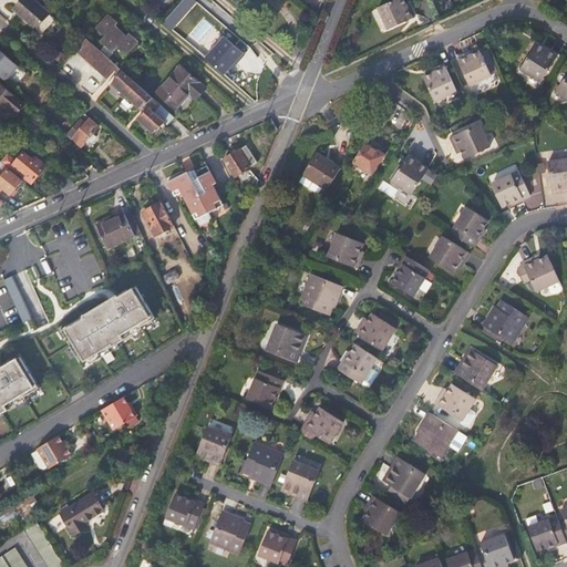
[(48,13),(32,0),(22,0),(14,10),(35,28),(48,13)]
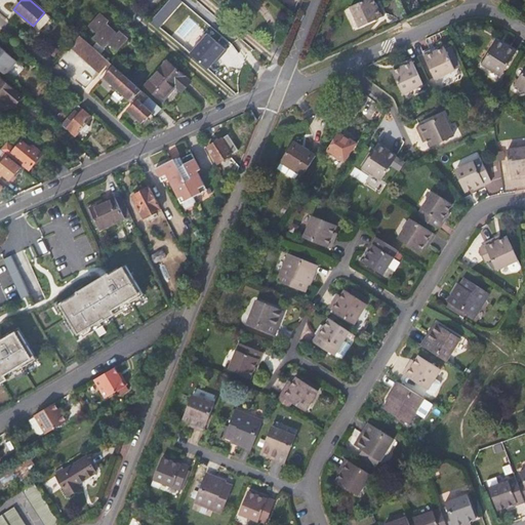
[(160,27),(183,2),(180,0),(169,0),(152,19),(160,27)]
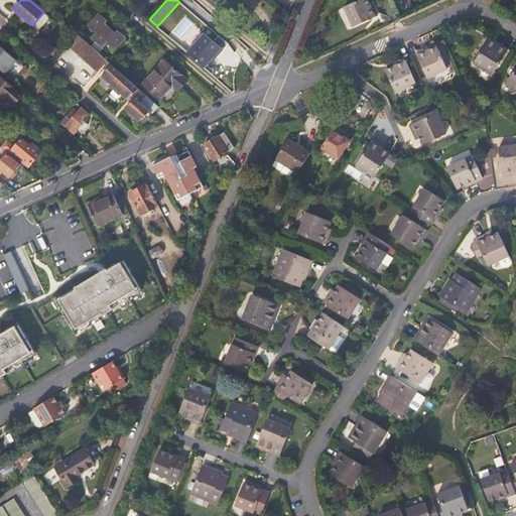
[(373,0),(357,0),(349,4),(358,23),(382,13),(376,1),(374,2),(373,0)]
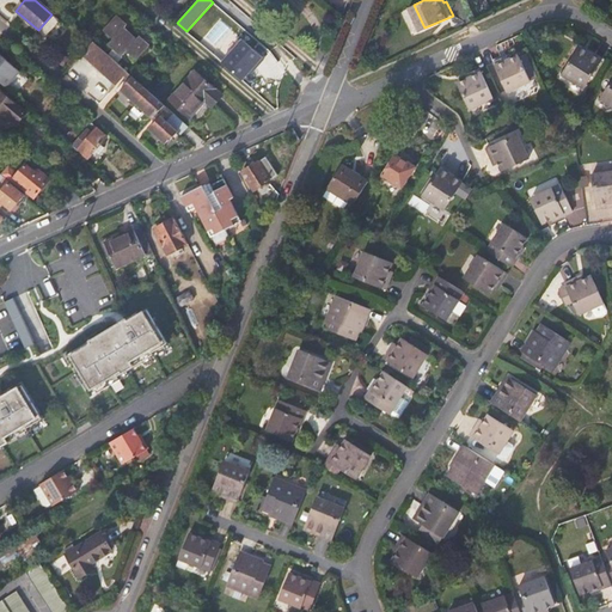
[(115,16),(103,30),(112,38),(108,44),(121,56),(126,50),(136,59),(148,46),(138,36),(135,40),(122,29),(124,25),(115,16)]
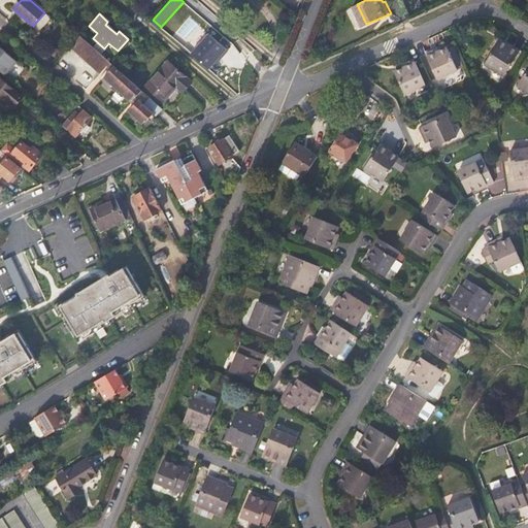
[(210,69),(229,50),(209,32),(191,52),(210,69)]
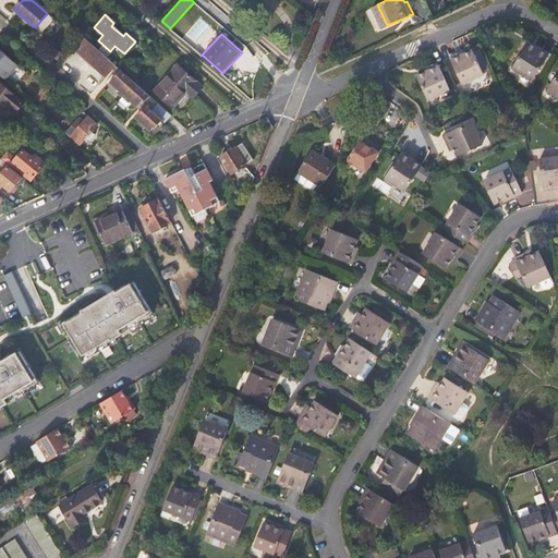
[(105,79),(117,65),(84,37),(73,50),(105,79)]
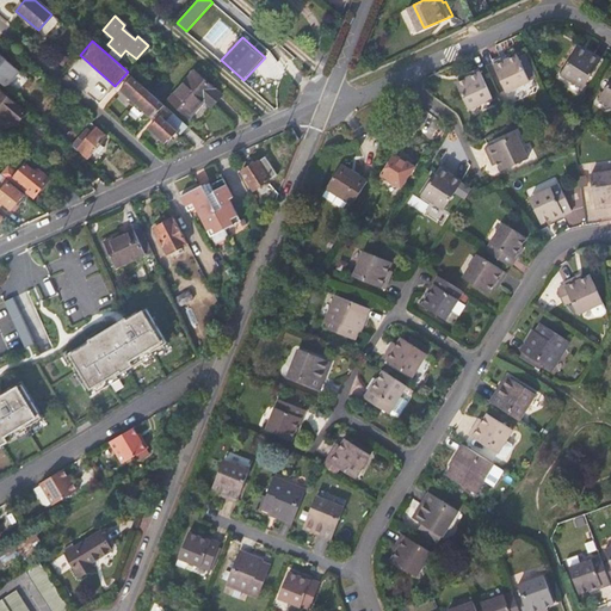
[(596,59),(574,45),(556,73),(578,87),(596,59)]
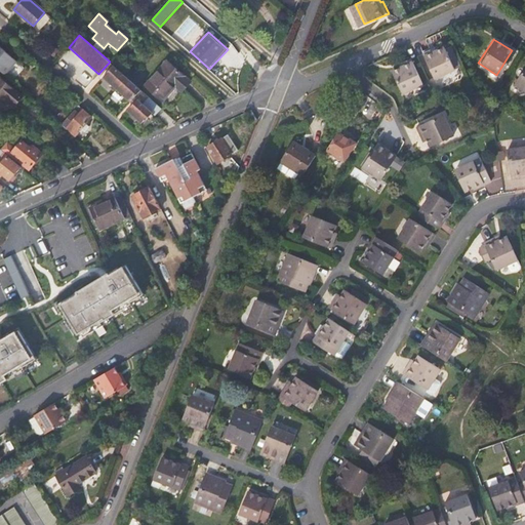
[(0,46),(0,71),(4,75),(16,62),(0,46)]
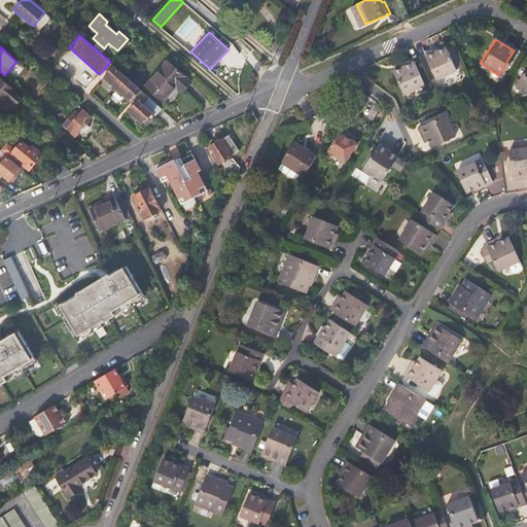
[(424,57),(429,66),(434,79),(456,69),(446,46),(436,50),(435,48),(432,50),(423,55),(424,57)]
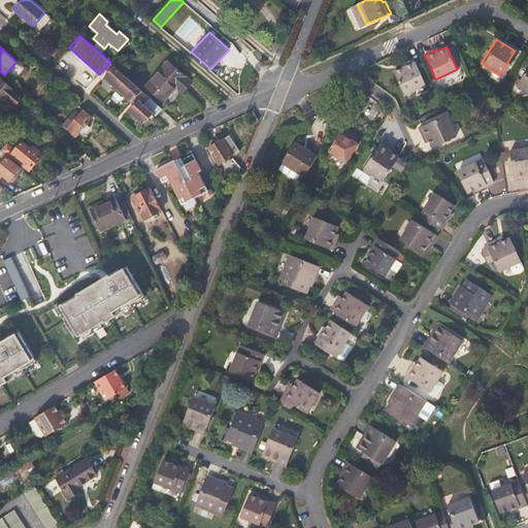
[(451,47),(448,48),(456,68),(460,67),(451,47)]
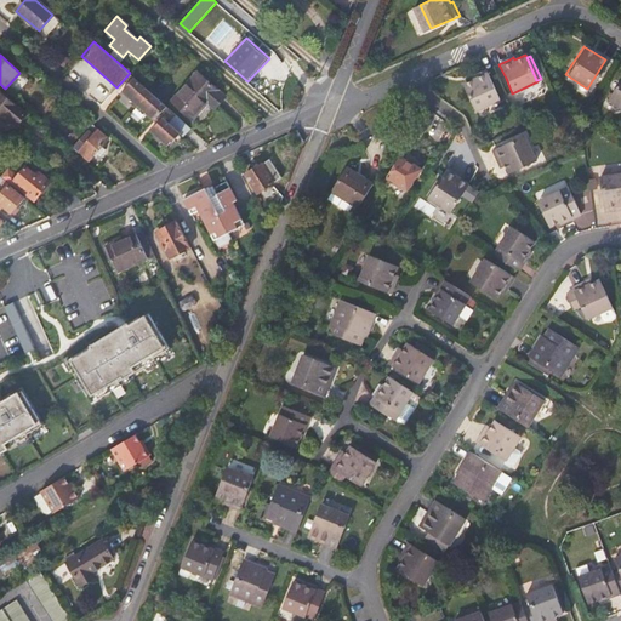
[(462,85),(467,96),(474,112),(499,100),(485,72),(472,78),(472,79),(462,85)]
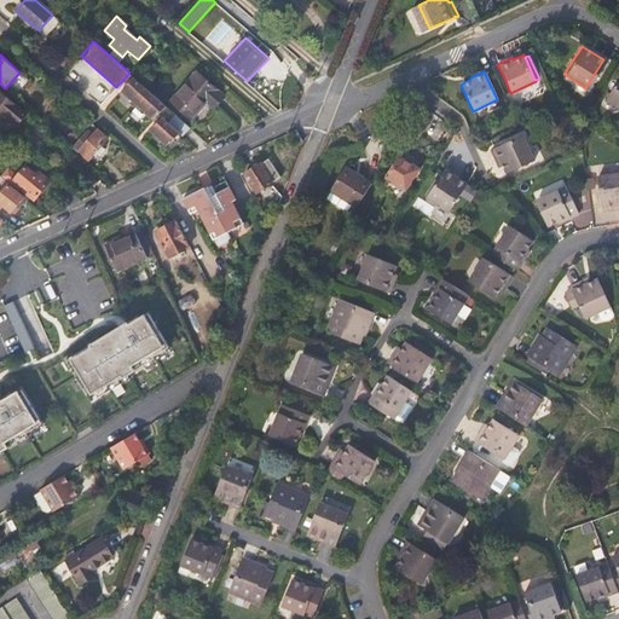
[(224,96),(196,73),(171,100),(192,120),(208,102),(214,106),(224,96)]
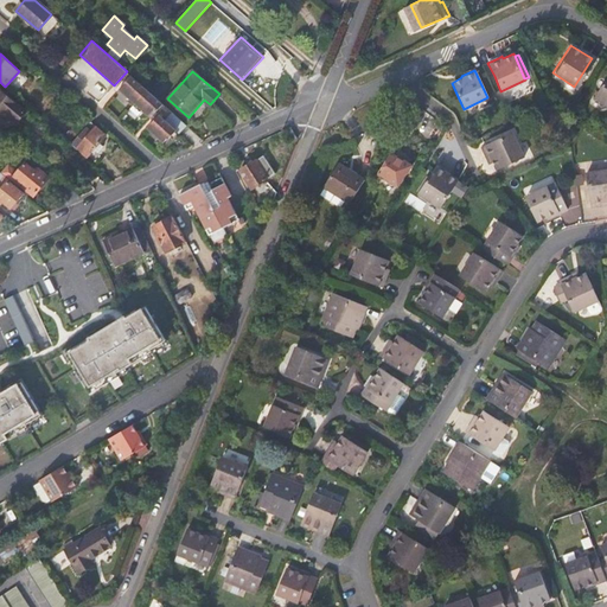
[(606,72),(592,97),(606,106),(606,72)]
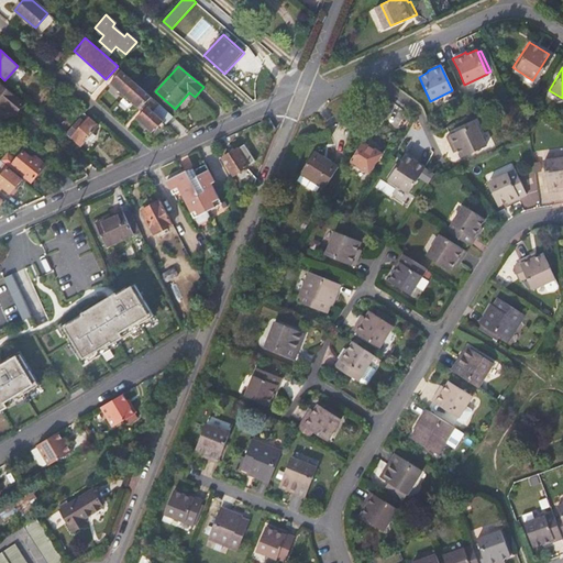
[(140,110),(152,97),(147,92),(131,78),(125,74),(113,87),(140,110)]
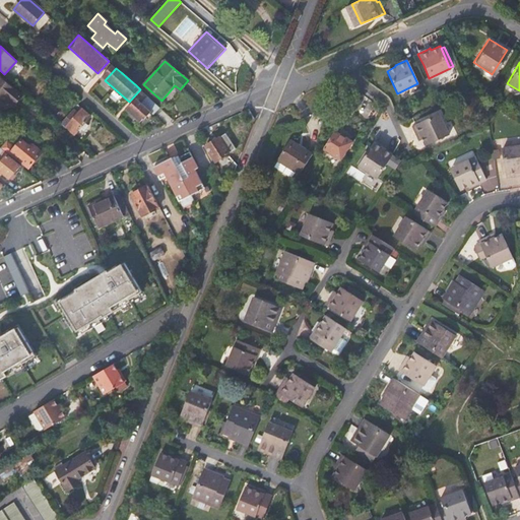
[(0,80),(0,112),(9,102),(15,107),(21,99),(0,80)]
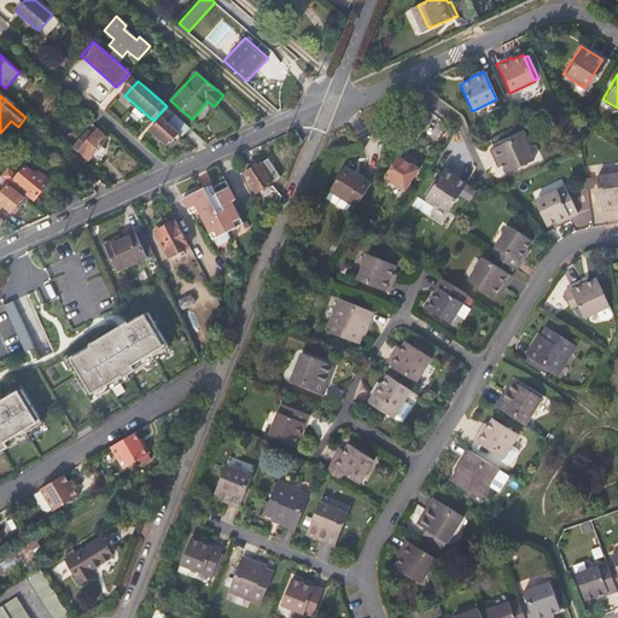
[(170,120),(176,112),(167,105),(162,114),(170,120)]
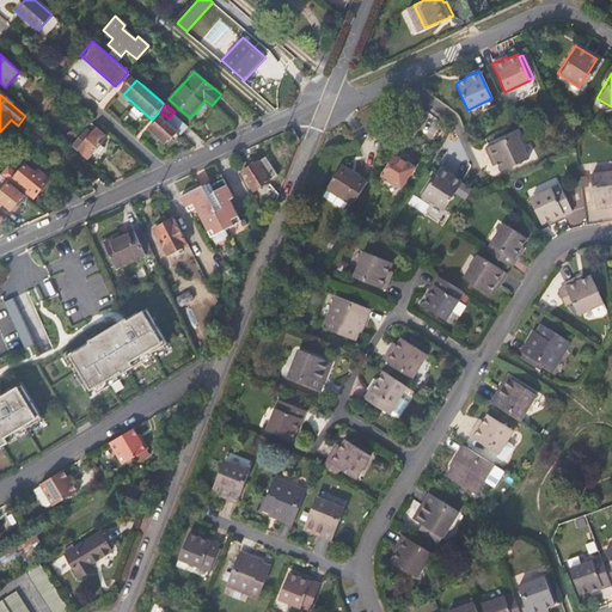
[(184,136),(191,128),(175,114),(167,122),(161,117),(150,130),(167,146),(171,141),(173,142),(181,134),(184,136)]
